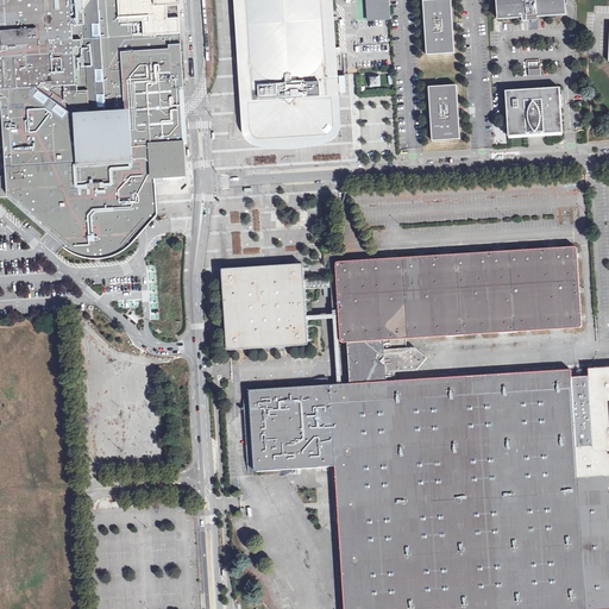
[(0,0),(0,98),(1,98),(1,106),(2,115),(2,124),(4,130),(4,133),(4,138),(4,144),(5,152),(6,177),(0,177),(1,194),(7,193),(7,194),(49,230),(56,237),(66,245),(75,251),(86,253),(94,255),(102,255),(110,252),(118,249),(125,245),(132,238),(137,233),(142,228),(155,212),(155,190),(154,176),(158,176),(161,176),(168,176),(179,175),(186,175),(184,164),(183,148),(183,140),(183,137),(182,121),(182,117),(182,111),(182,110),(181,106),(181,93),(180,87),(182,87),(182,73),(180,73),(179,61),(181,61),(180,46),(179,46),(177,42),(180,42),(177,0),(180,0),(0,0)]
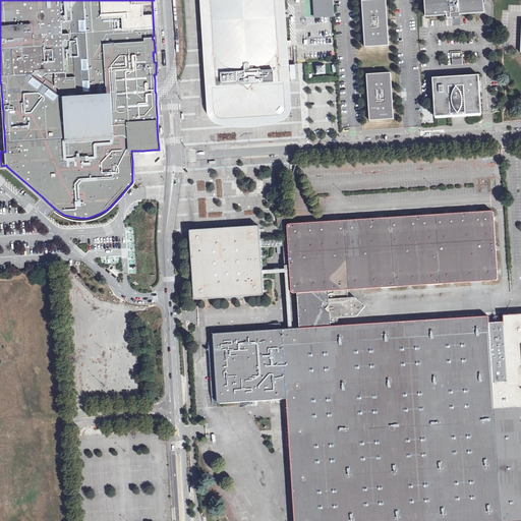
[(206,0),(208,30),(209,52),(208,55),(208,58),(210,63),(211,65),(214,68),(216,69),(218,70),(225,70),(225,76),(225,82),(216,83),(214,85),(212,88),(211,89),(211,91),(210,109),(210,111),(211,114),(213,116),(214,117),(218,120),(222,121),(228,122),(245,122),(253,121),(266,119),(277,117),(279,117),(282,115),(284,114),(285,112),(287,108),(288,104),(288,97),(289,88),(288,82),(287,78),(286,74),(286,72),(286,71),(286,69),(287,64),(287,61),(286,57),(285,51),(285,49),(285,41),(284,30),(282,0),(206,0)]
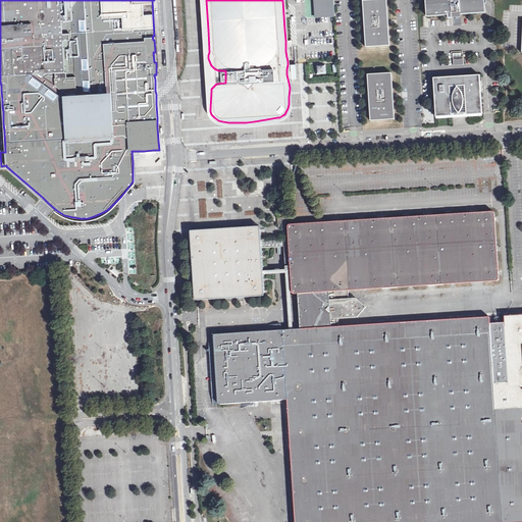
[(333,0),(313,0),(315,16),(334,15),(333,0)]
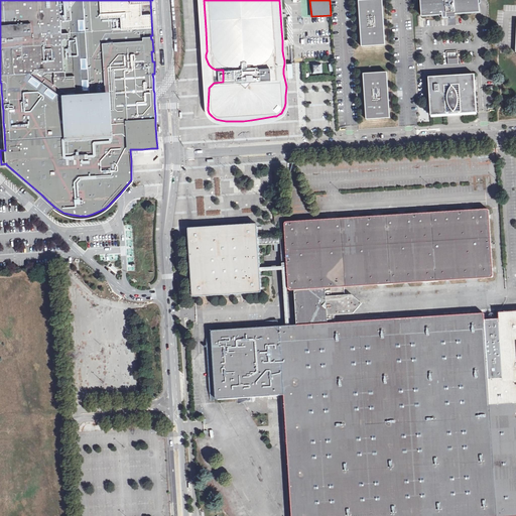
[(382,0),(374,0),(359,1),(360,23),(362,46),(386,45),(384,22),(382,0)]
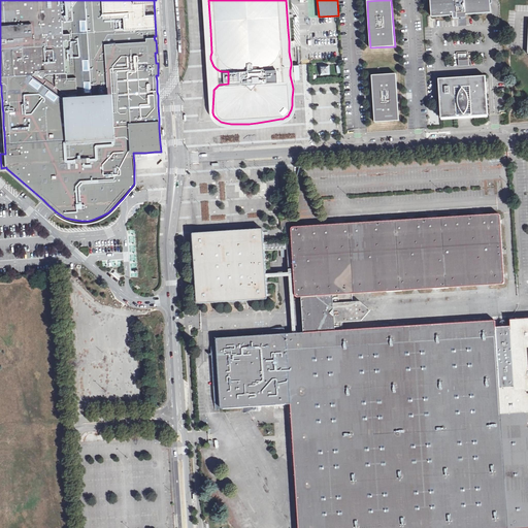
[(432,0),(432,2),(433,2),(433,4),(434,4),(435,4),(435,8),(434,8),(434,10),(433,10),(433,17),(437,17),(440,17),(443,15),(453,15),(453,19),(458,19),(458,17),(462,17),(466,17),(466,14),(489,12),(489,6),(487,6),(487,4),(486,4),(485,4),(485,2),(485,0),(486,0),(487,0),(486,0),(432,0)]
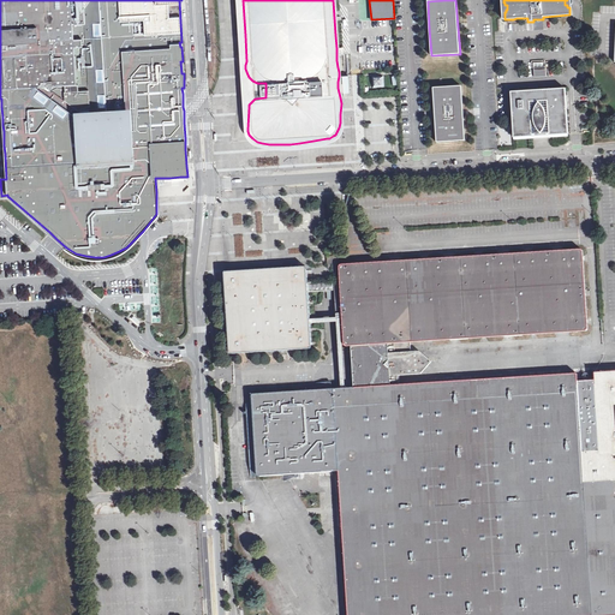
[(545,63),(532,64),(533,78),(545,77),(545,63)]
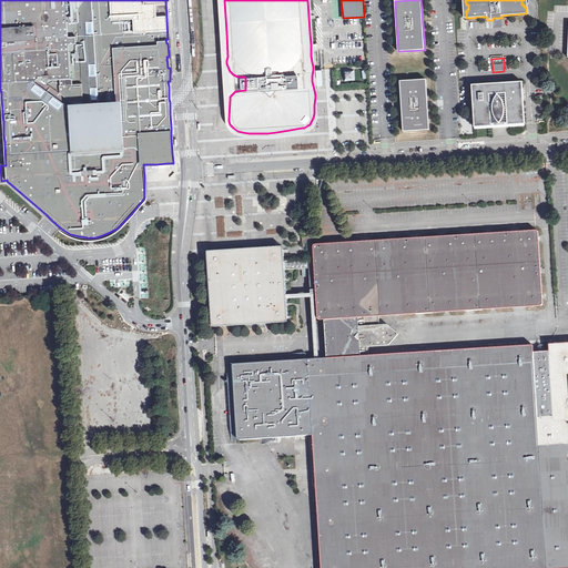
[(354,70),(344,70),(345,81),(355,81),(354,70)]
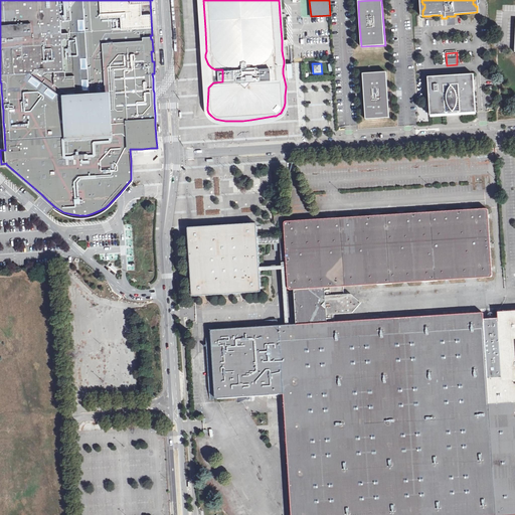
[(386,72),(363,73),(364,96),(366,119),(389,118),(388,95),(386,72)]
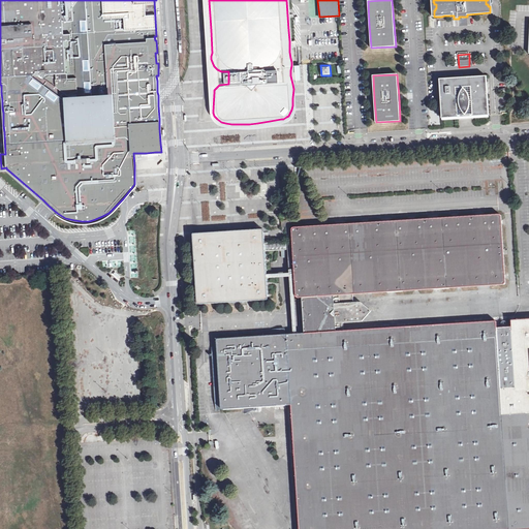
[(442,79),(438,79),(440,121),(441,120),(458,119),(465,119),(473,118),(488,118),(488,116),(487,98),(485,75),(442,79)]
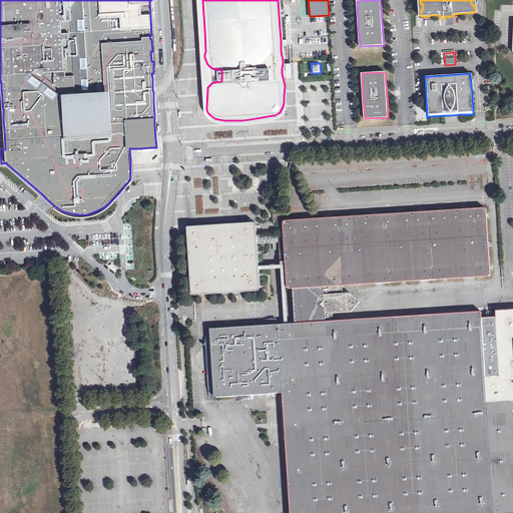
[(290,289),(293,289),(343,286),(466,278),(474,278),(489,277),(489,276),(490,276),(490,275),(486,209),(486,208),(485,208),(484,207),(289,220),(285,220),(284,221),(283,222),(284,234),(283,234),(283,242),(285,242),(288,287),(288,288),(288,289),(289,289),(290,289)]
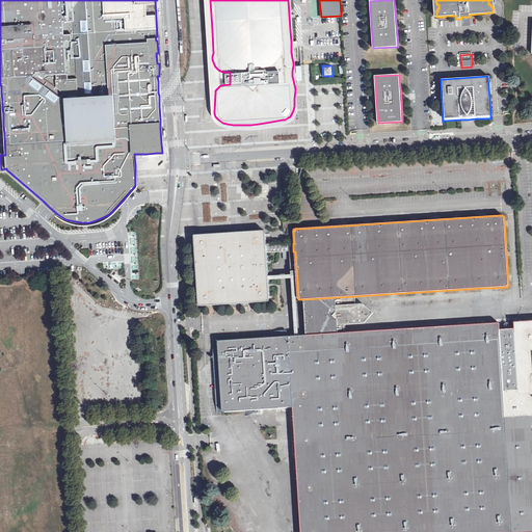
[(289,243),(266,244),(265,232),(264,231),(237,233),(195,235),(194,237),(195,255),(197,274),(197,290),(198,306),(200,306),(200,307),(218,306),(249,303),(268,301),(269,301),(270,300),(268,277),(267,253),(289,251),(289,243)]
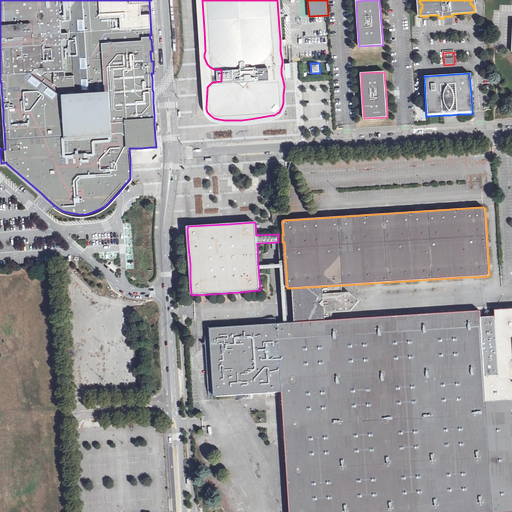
[(292,288),(295,323),(332,320),(332,312),(351,311),(359,301),(349,292),(342,293),(342,285),(292,288)]
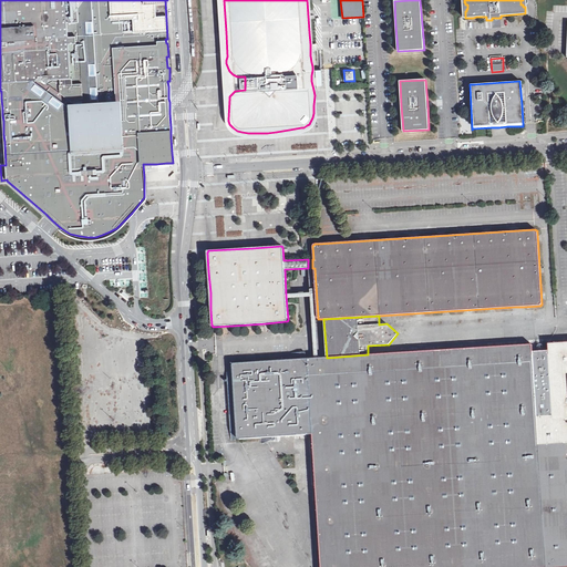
[(548,350),(533,351),(537,420),(538,442),(566,440),(566,341),(550,342),(549,343),(548,343),(547,344),(548,350)]
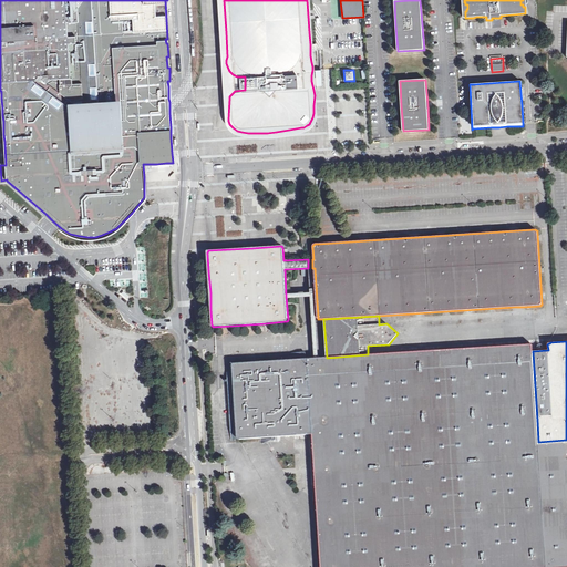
[(456,349),(368,354),(327,358),(309,359),(312,433),(321,566),(549,566),(566,566),(566,440),(538,442),(537,420),(533,351),(533,346),(532,344),(531,344),(456,349)]
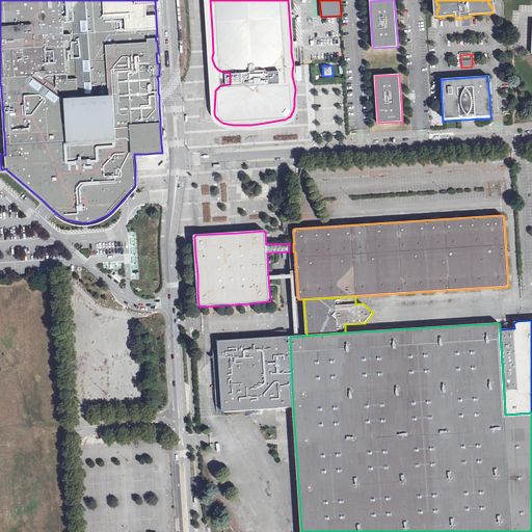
[(290,337),(220,341),(224,411),(293,407),(290,337)]
